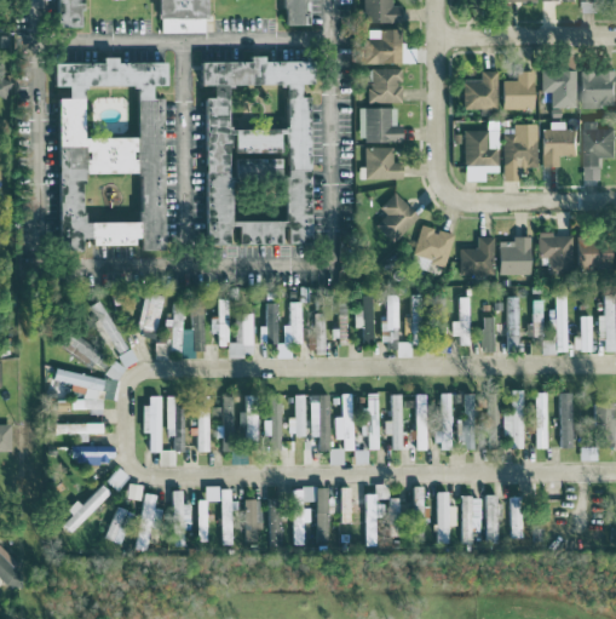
[(55,0),(55,28),(82,28),(82,0),(156,0),(157,18),(206,18),(206,0),(281,0),(282,24),(305,24),(304,0),(55,0)]
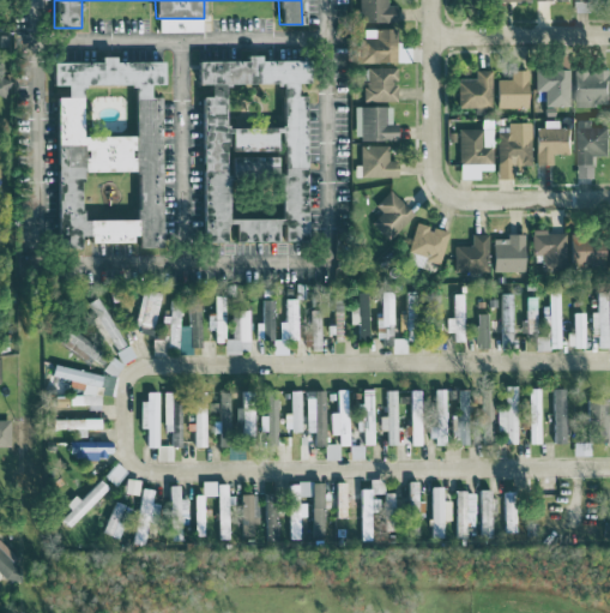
[(360,0),(361,23),(397,23),(397,6),(388,6),(387,0),(360,0)]
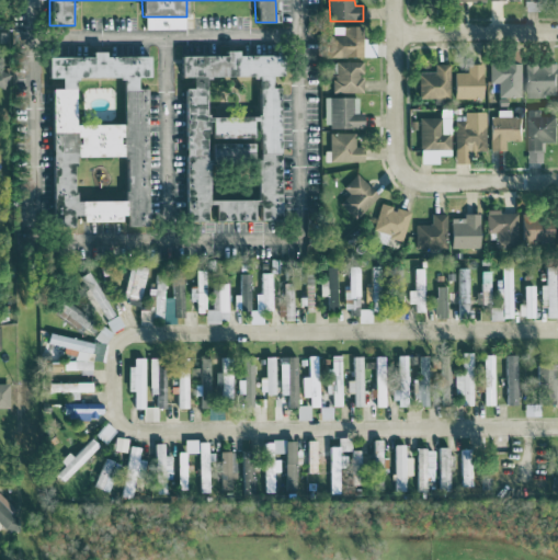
[(525,0),(525,11),(538,11),(538,0),(525,0)]
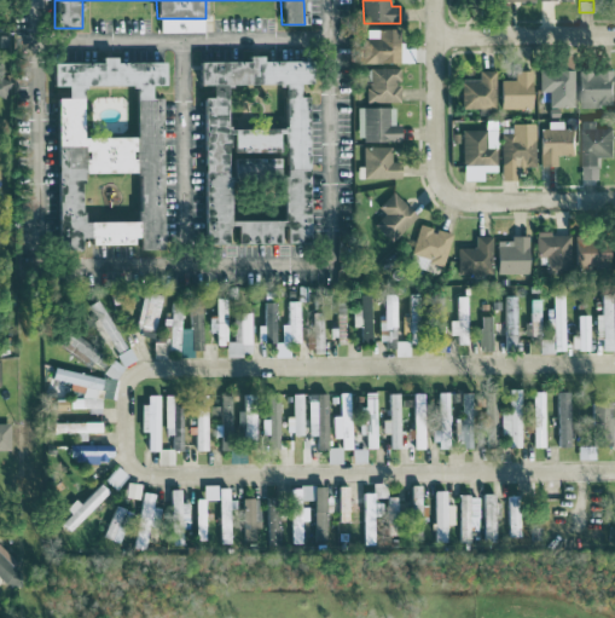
[(365,64),(400,63),(399,29),(365,29),(365,64)]
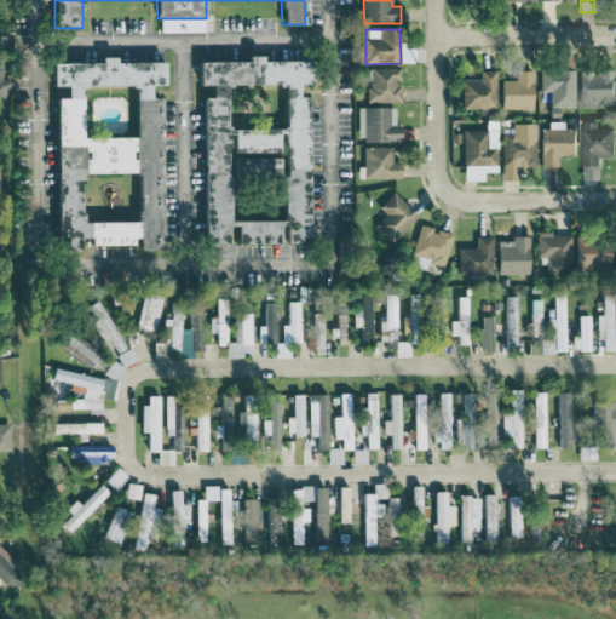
[(57,251),(80,251),(80,238),(90,238),(90,245),(137,245),(137,250),(162,248),(161,98),(150,98),(150,86),(167,86),(167,62),(115,62),(115,56),(99,56),(99,62),(51,62),(51,86),(67,86),(67,97),(56,97),(57,251)]
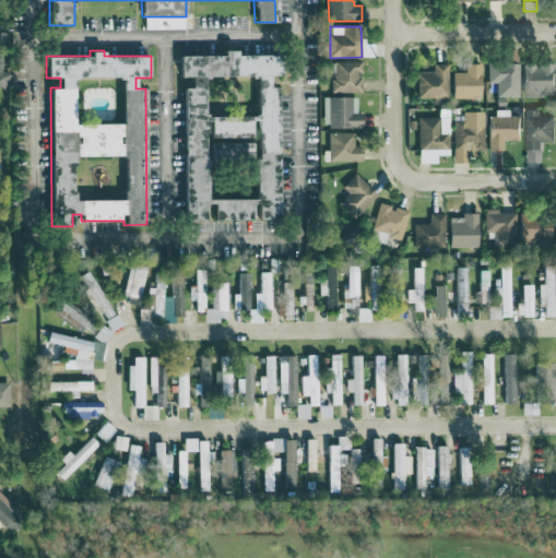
[(280,220),(278,86),(270,87),(270,75),(280,75),(280,55),(236,56),(236,50),(223,50),(223,55),(179,56),(179,76),(190,76),(191,87),(182,87),(184,221),(204,220),(204,204),(214,203),(214,221),(256,220),(280,220)]
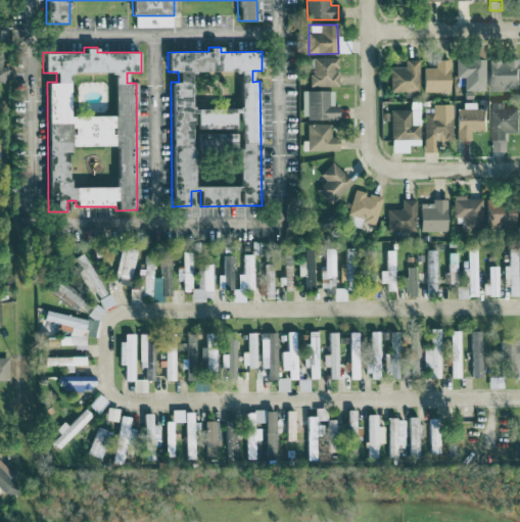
[(339,58),(312,58),(312,87),(338,87),(338,68),(339,68),(339,58)]
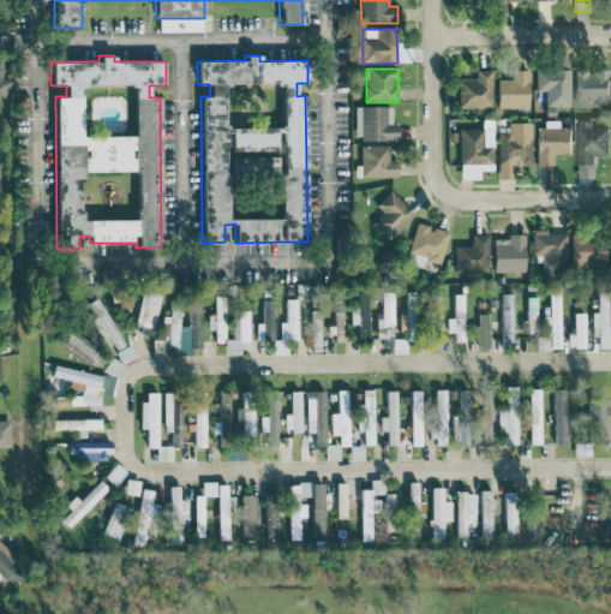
[(529,70),(514,71),(514,79),(498,79),(498,108),(531,108),(529,70)]
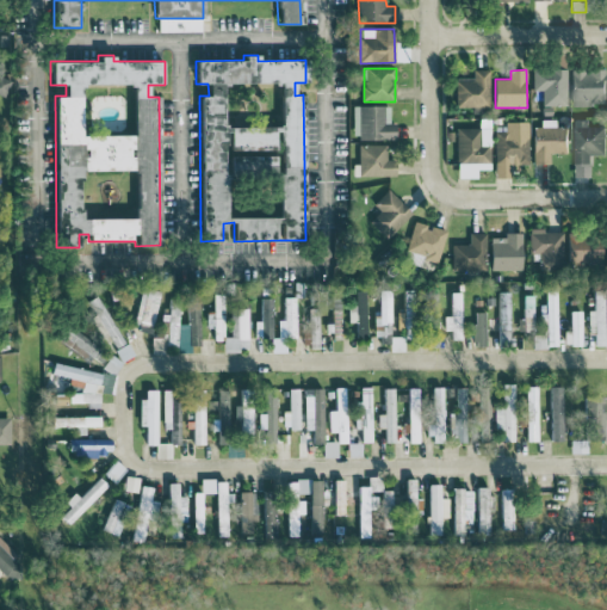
[(536,69),(537,105),(568,104),(567,69),(536,69)]
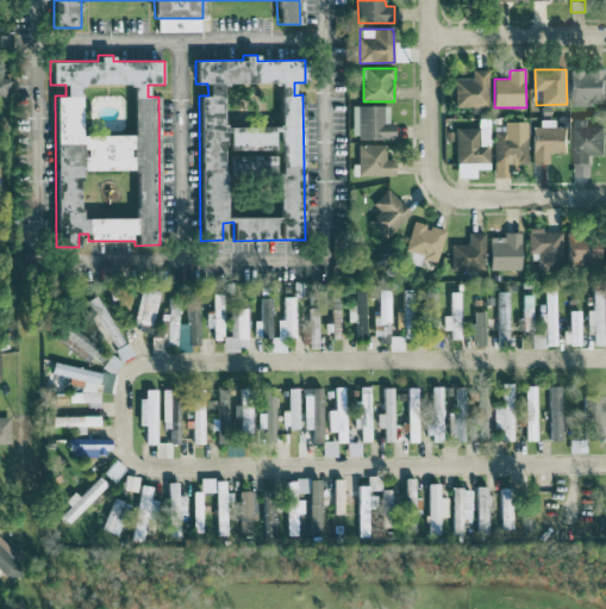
[(457,107),(491,107),(491,70),(474,70),(474,79),(457,79),(457,107)]
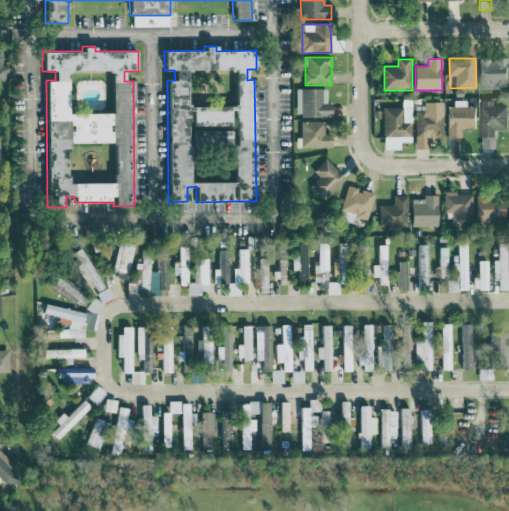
[(480,87),(508,88),(508,59),(481,59),(480,87)]
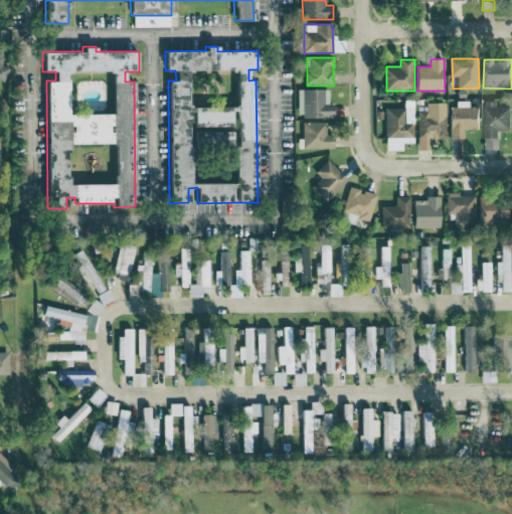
[(0,79),(7,81),(10,66),(0,64),(0,79)]
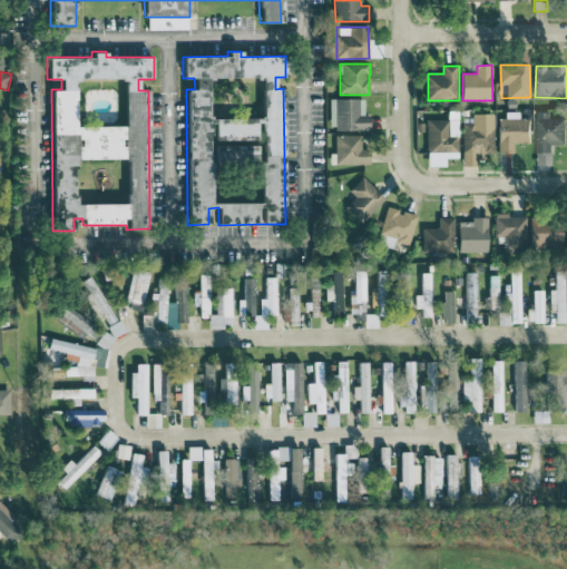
[(370,130),(370,115),(365,115),(365,99),(331,99),(331,130),(370,130)]
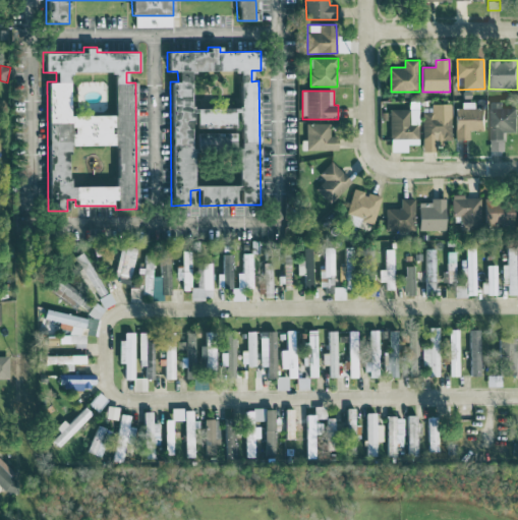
[(485,130),(484,109),(476,109),(476,102),(463,103),(464,108),(456,109),(457,140),(471,139),(470,131),(485,130)]
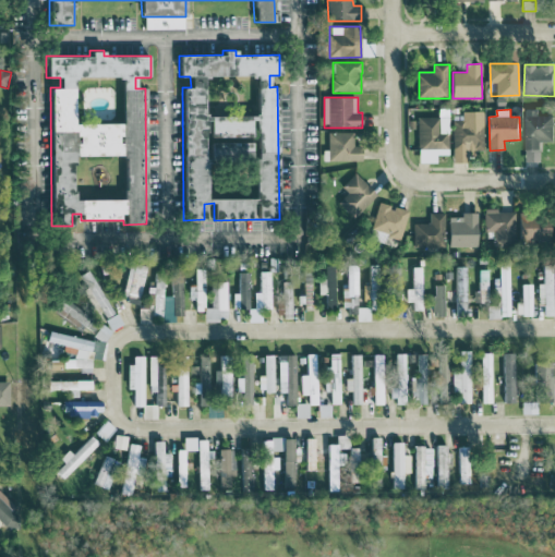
[(541,162),(541,141),(554,142),(554,116),(539,114),(539,109),(527,109),(526,161),(541,162)]
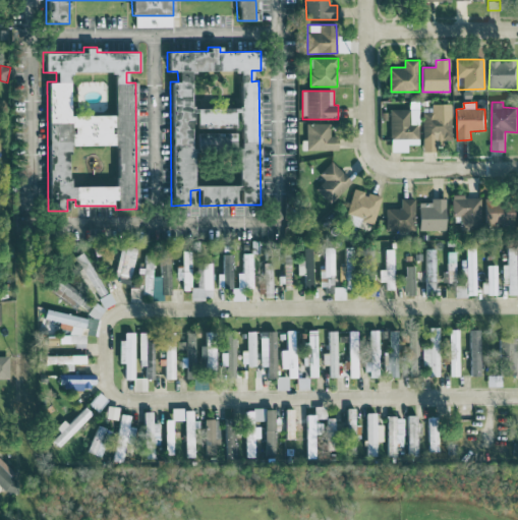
[(452,140),(453,108),(424,107),(423,152),(434,152),(434,145),(443,145),(443,140),(452,140)]
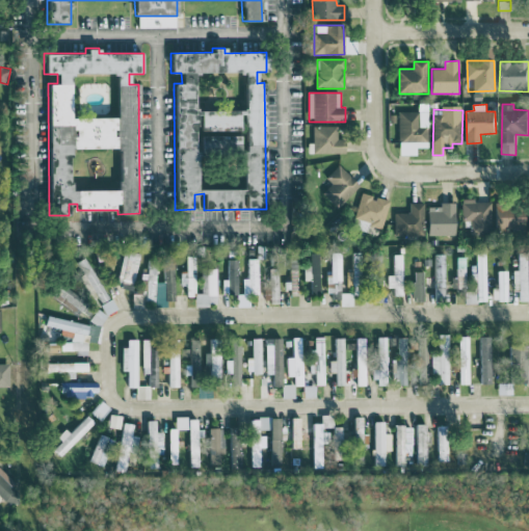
[(416,155),(416,148),(429,148),(428,111),(399,112),(399,156),(416,155)]
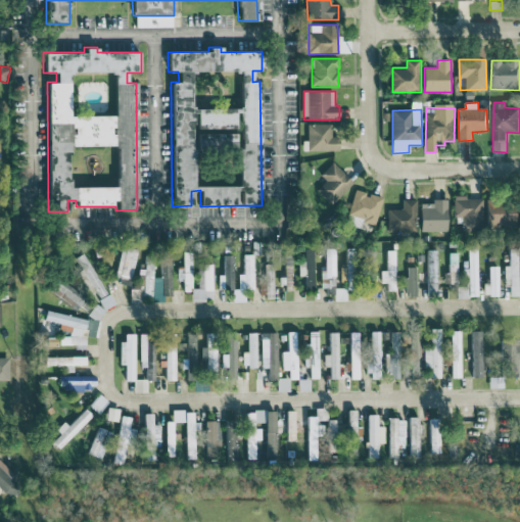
[(339,151),(339,137),(332,137),(332,125),(309,125),(309,151),(339,151)]
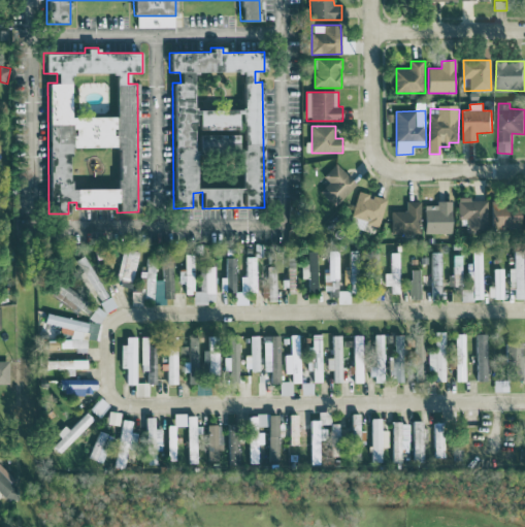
[(325,176),(330,183),(321,192),(337,206),(358,184),(336,164),(325,176)]
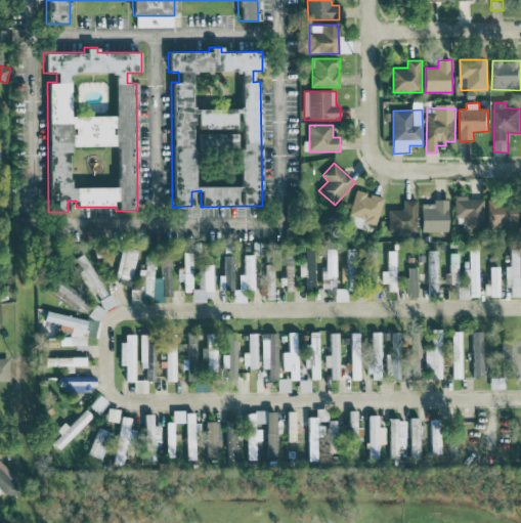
[(385,198),(368,193),(368,192),(357,190),(350,222),(377,228),(385,198)]
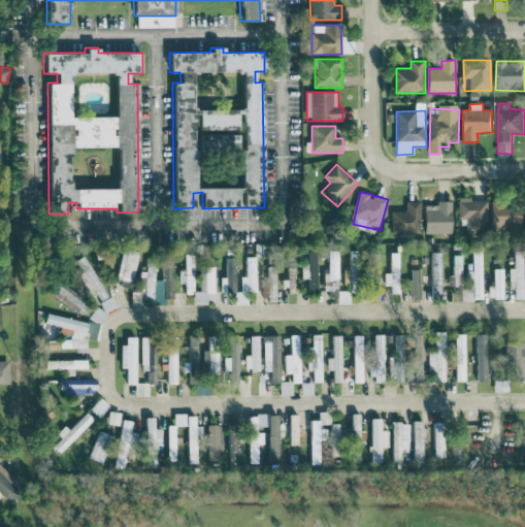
[(460,199),(460,220),(468,220),(468,231),(488,231),(489,200),(460,199)]
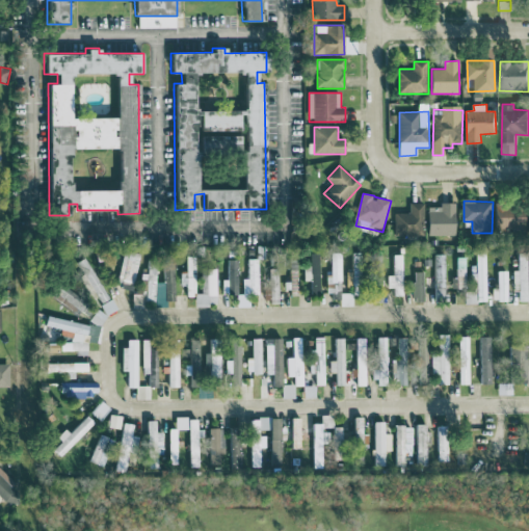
[(411,213),(396,213),(395,236),(424,237),(425,204),(411,203),(411,213)]
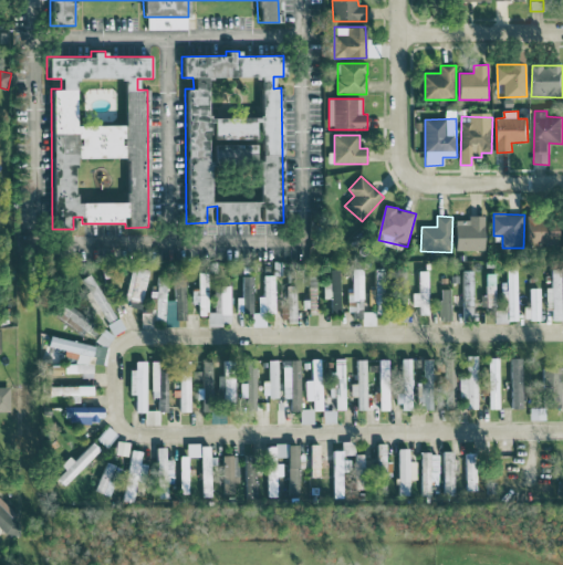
[(486,217),(470,216),(470,221),(457,220),(457,250),(486,251),(486,217)]
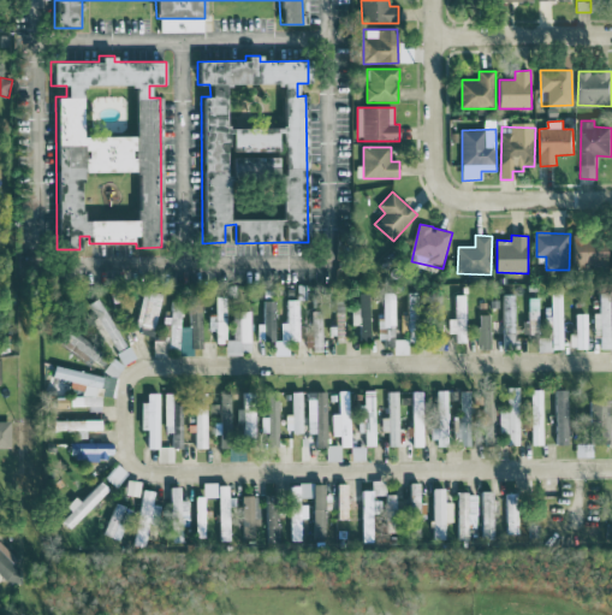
[(574,265),(607,266),(607,238),(575,237),(574,265)]
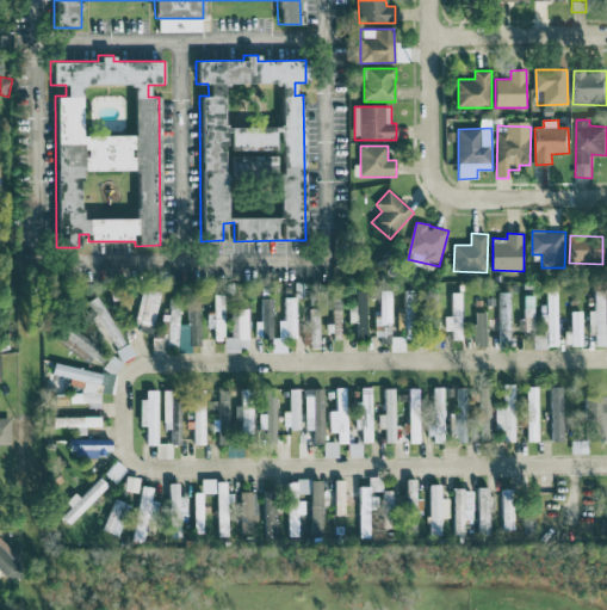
[(163,293),(144,287),(135,322),(155,327),(163,293)]
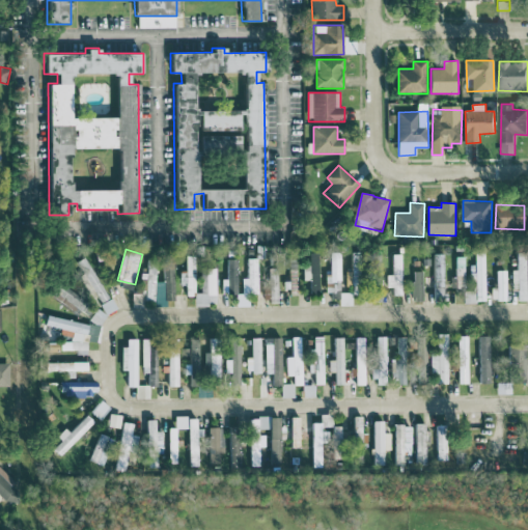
[(332,274),(326,275),(327,293),(343,293),(342,251),(332,252),(332,274)]
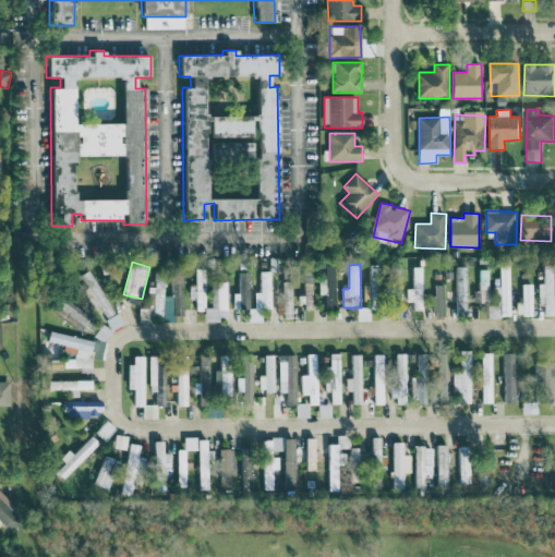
[(327,307),(336,307),(336,266),(321,266),(321,295),(327,295),(327,307)]
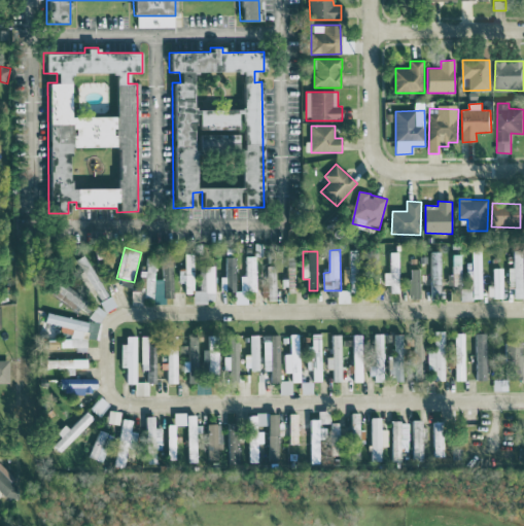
[(462,288),(462,301),(485,300),(483,251),(473,251),(473,263),(468,263),(469,288),(462,288)]
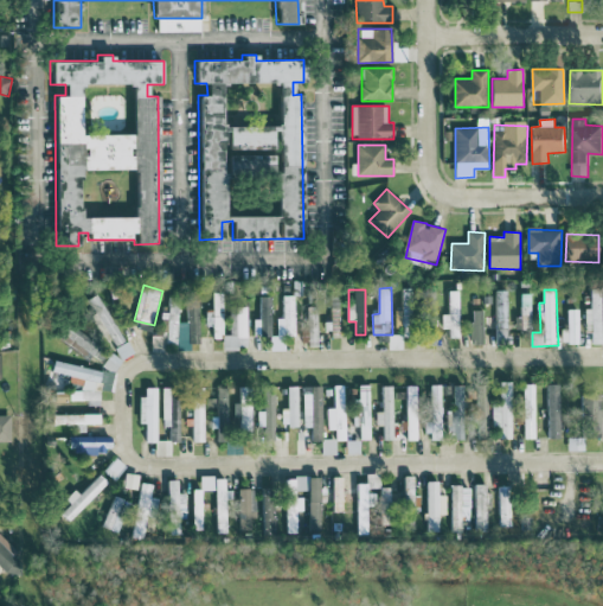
[(461,291),(449,291),(449,314),(442,314),(443,330),(449,330),(450,338),(462,338),(461,291)]
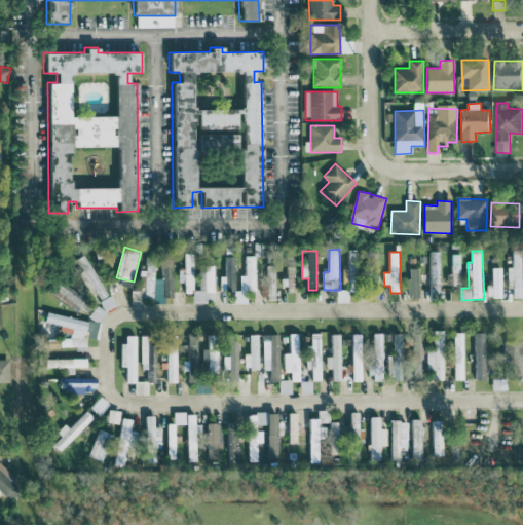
[(431,295),(442,295),(442,252),(431,252),(431,295)]
